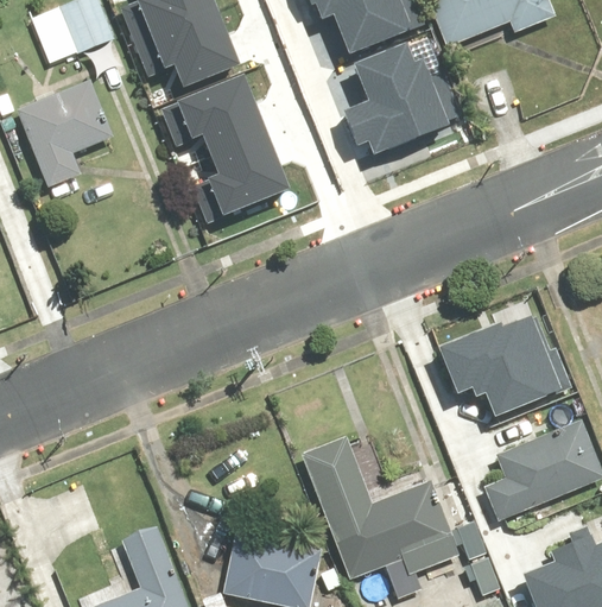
[(65,0),(52,6),(73,54),(114,35),(99,0),(65,0)]
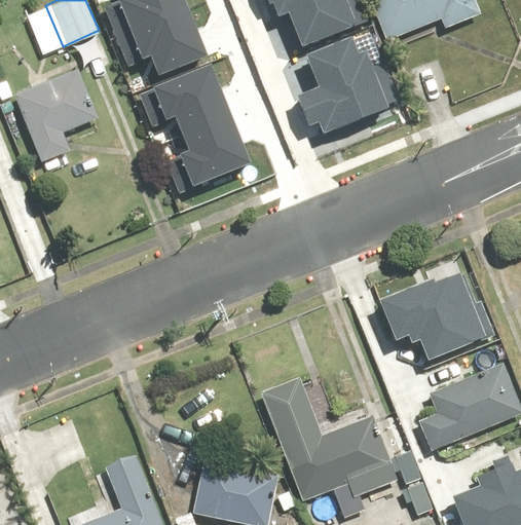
[(183,7),(180,0),(114,0),(98,6),(109,36),(183,7)]
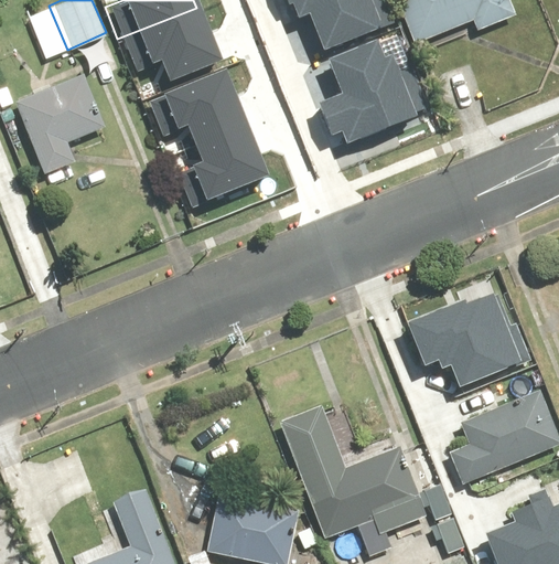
[(304,12),(316,46),(389,20),(382,0),(280,0),(287,19),(304,12)]
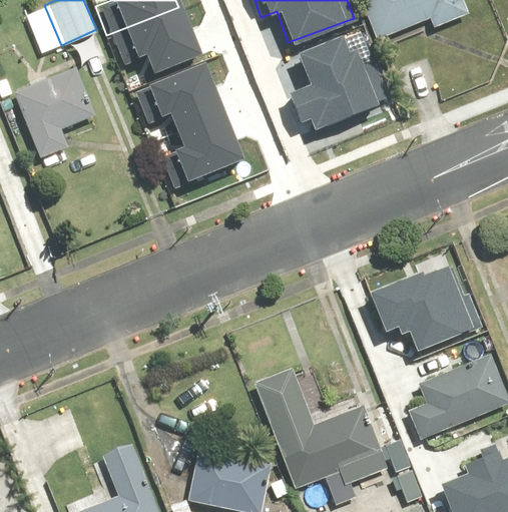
[(480,8),(476,0),(361,0),(378,40),(430,18),(434,28),(480,8)]
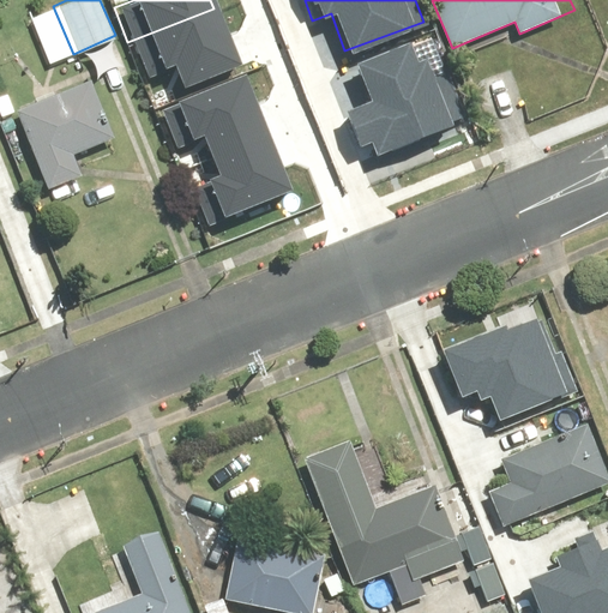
[(214,8),(127,42),(140,76),(172,64),(181,88),(236,66),(214,8)]
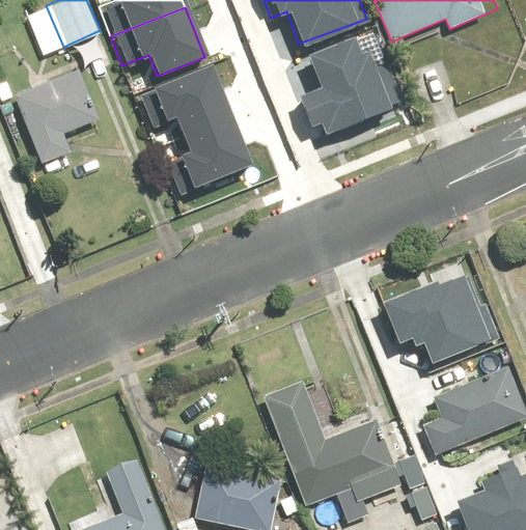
[(297,95),(307,123),(316,120),(321,132),(400,102),(384,58),(371,63),(367,51),(356,55),(350,38),(305,55),(317,88),(297,95)]
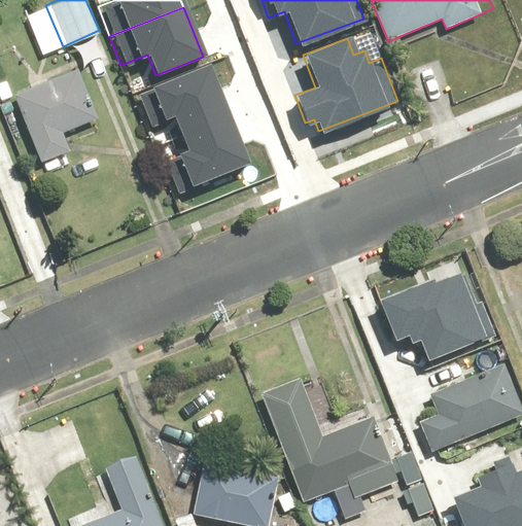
[(204,66),(133,95),(147,128),(170,118),(178,138),(225,118),(204,66)]
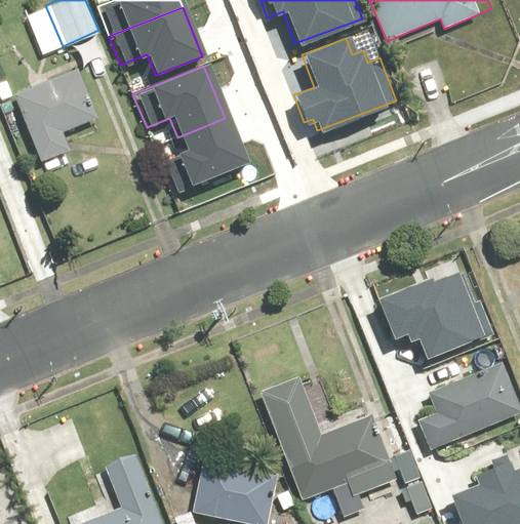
[(76,68),(12,94),(40,158),(71,145),(65,129),(96,115),(76,68)]
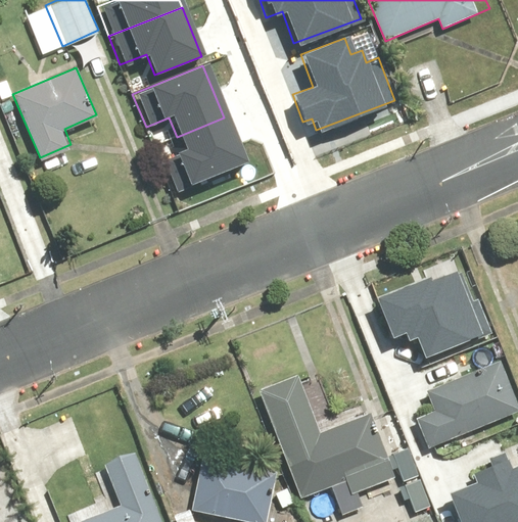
[(243,164),(224,117),(177,137),(183,151),(160,160),(174,193),(243,164)]
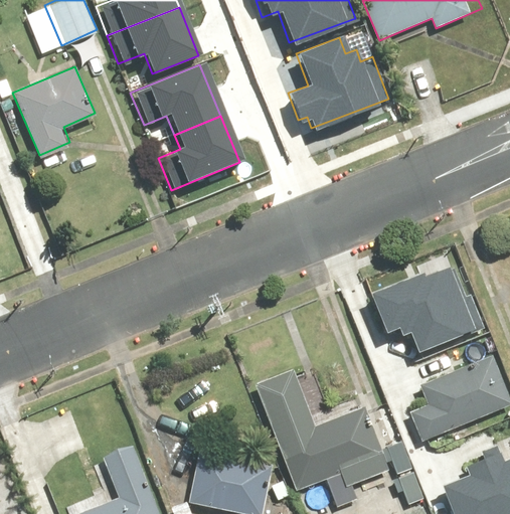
[(456,268),(375,304),(393,343),(410,336),(420,358),(483,330),(456,268)]
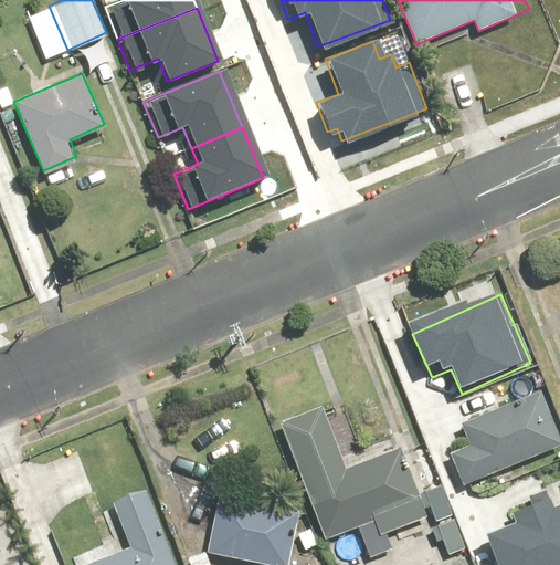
[(447,451),(462,487),(559,446),(559,437),(540,389),(462,422),(469,442),(447,451)]
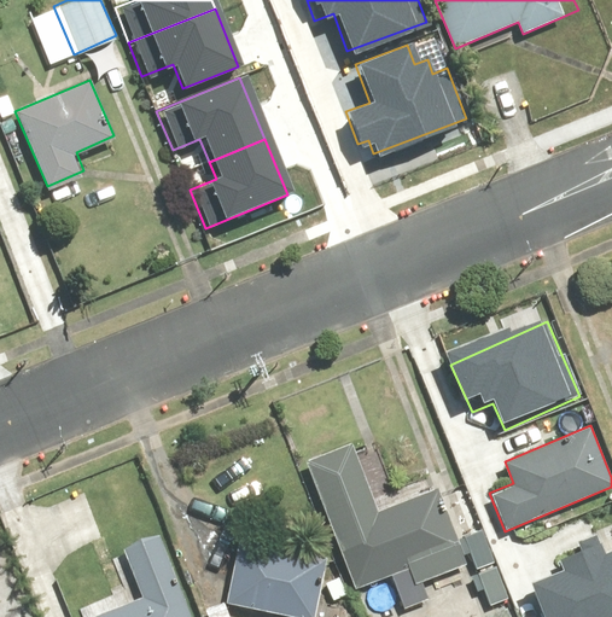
[(355,441),(302,463),(356,592),(390,577),(403,611),(436,598),(429,582),(472,564),(432,466),(376,490),(355,441)]
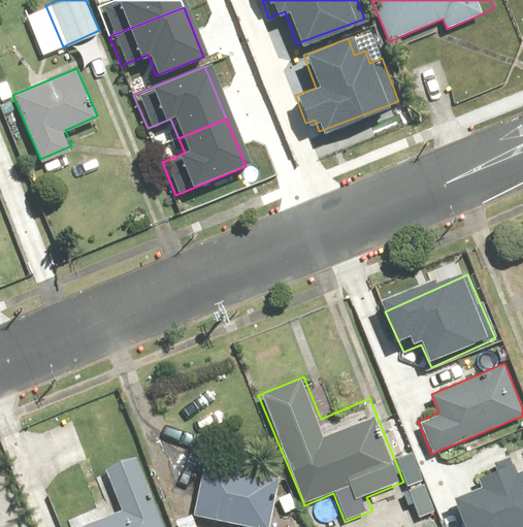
[(166,526),(137,454),(104,466),(121,507),(70,526),(166,526)]
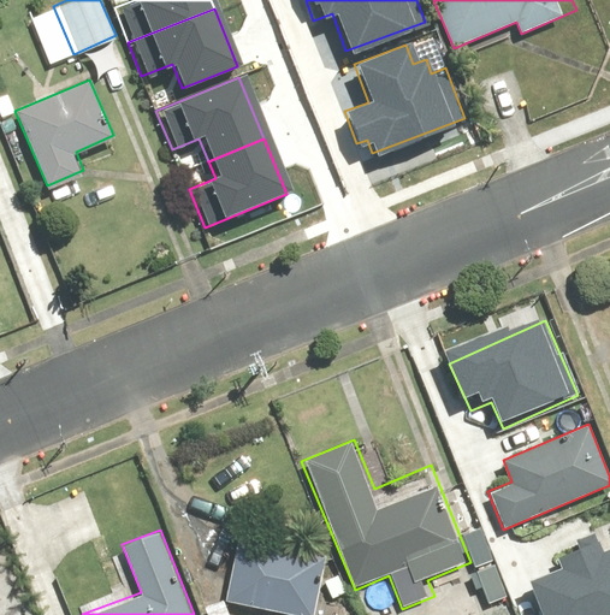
[(331,550),(235,539),(226,604),(312,614),(323,614),(331,550)]
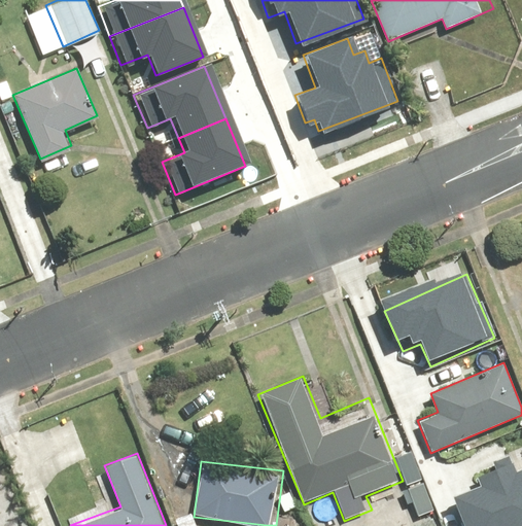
[(521,525),(521,479),(453,506),(460,525),(521,525)]
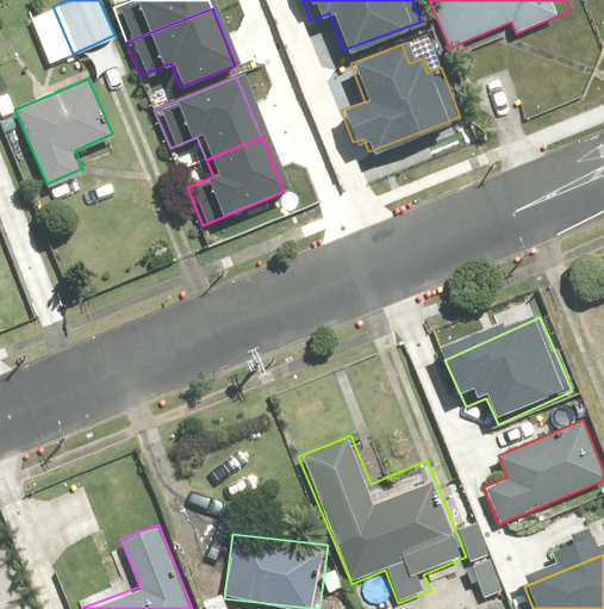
[(505,608),(500,597),(473,608),(505,608)]
